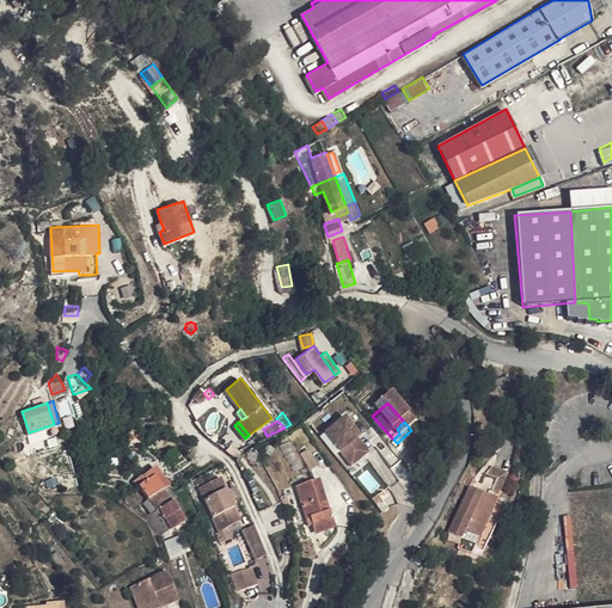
[(144,423),(130,423),(132,433),(132,434),(144,434),(144,423)]
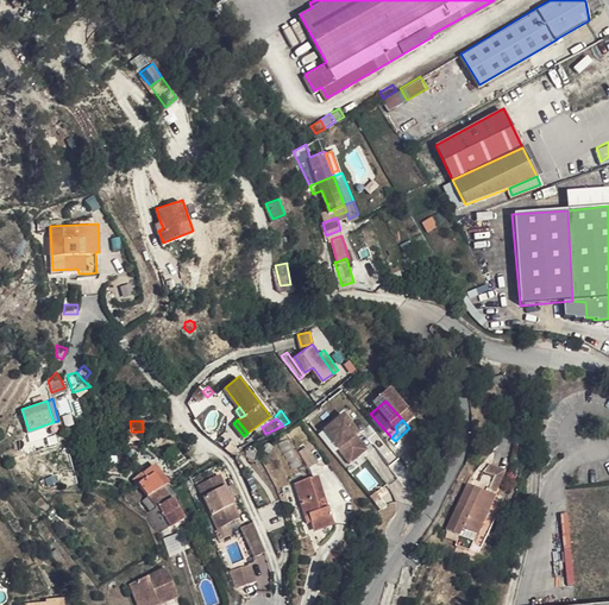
[(339,460),(358,445),(341,423),(321,439),(339,460)]
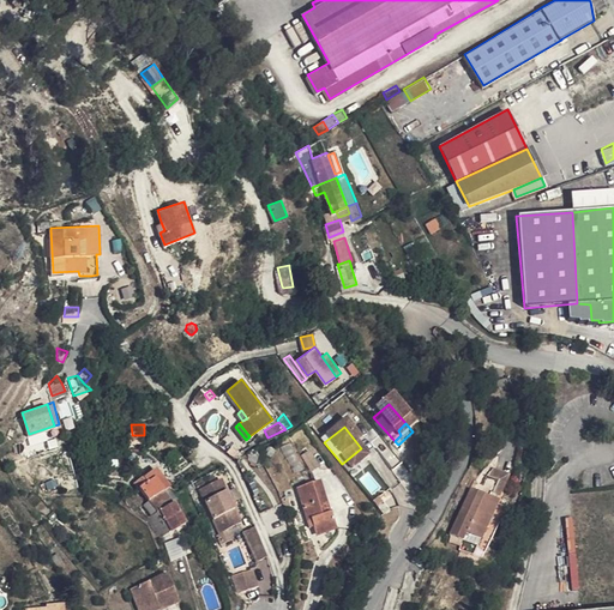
[(401,476),(378,447),(369,453),(392,481),(401,476)]
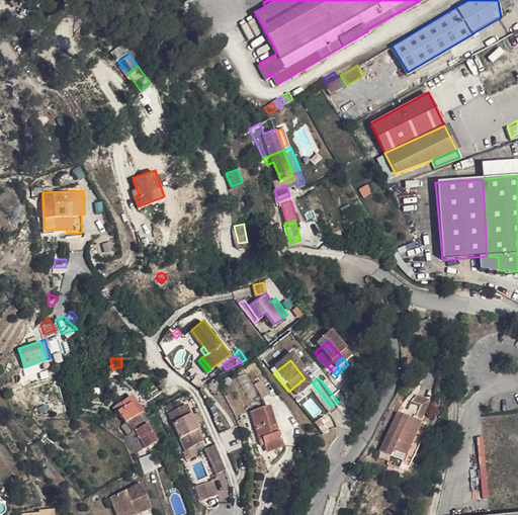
[(116,392),(116,383),(110,383),(96,382),(96,390),(116,392)]
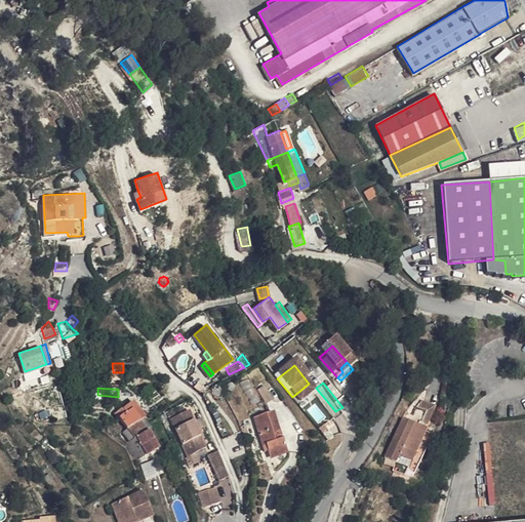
[(136,403),(119,415),(126,426),(139,416),(144,413),(136,403)]
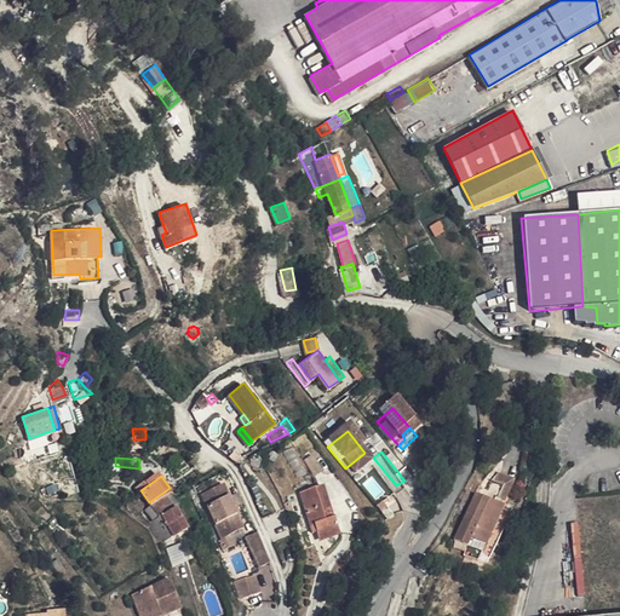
[(210,479),(200,484),(204,493),(213,488),(210,479)]
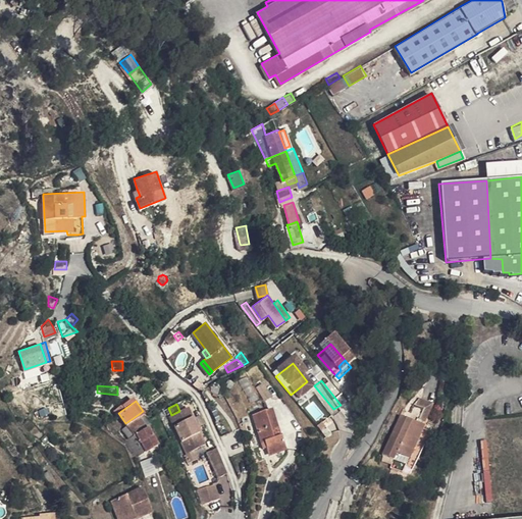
[(403,418),(410,423),(418,428),(428,412),(417,405),(413,405),(410,407),(403,418)]
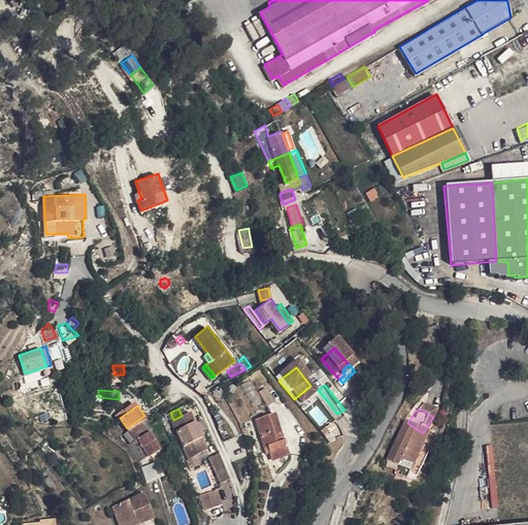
[(188,429),(179,433),(189,456),(200,451),(207,448),(191,411),(182,416),(188,429)]
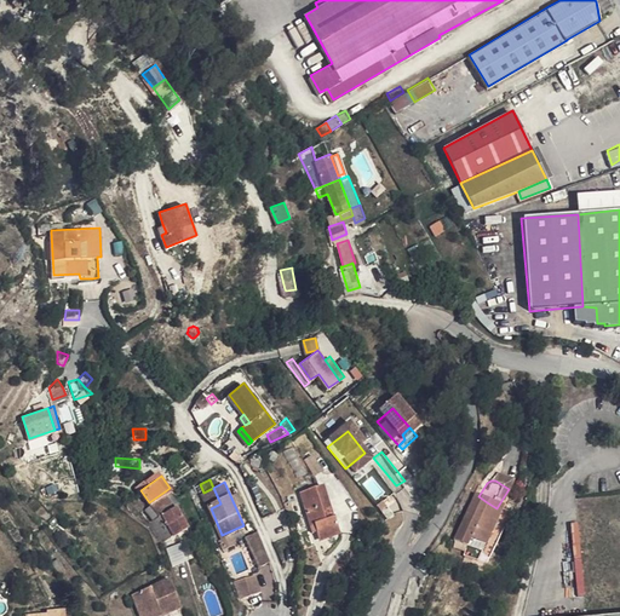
[(177,499),(170,488),(165,491),(171,502),(177,499)]
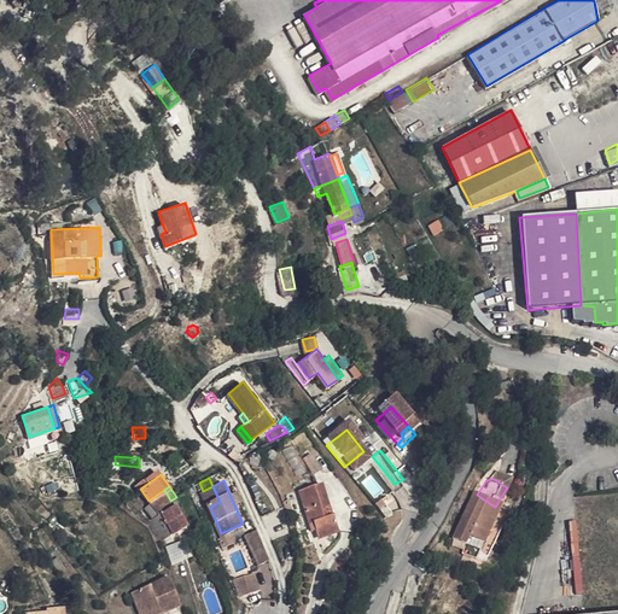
[(213,486),(203,491),(210,507),(220,502),(213,486)]
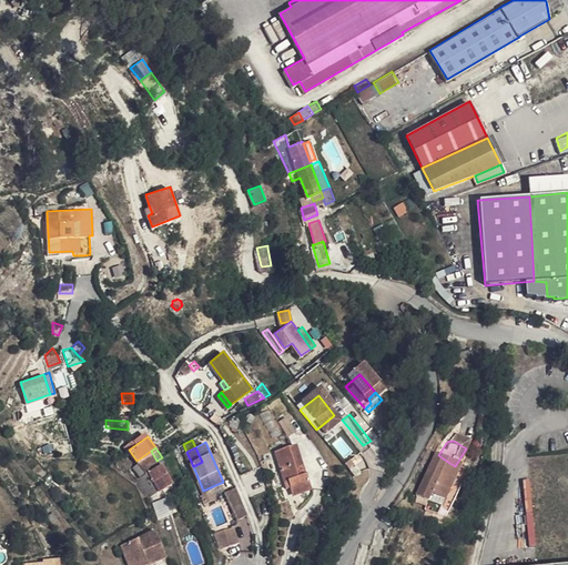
[(287,491),(290,498),(307,493),(304,480),(302,481),(292,449),(271,455),(284,493),(287,491)]
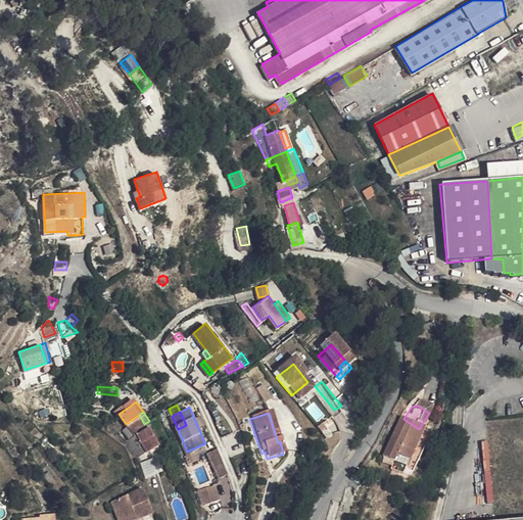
[(139,415),(126,424),(132,435),(146,427),(144,424),(139,415)]
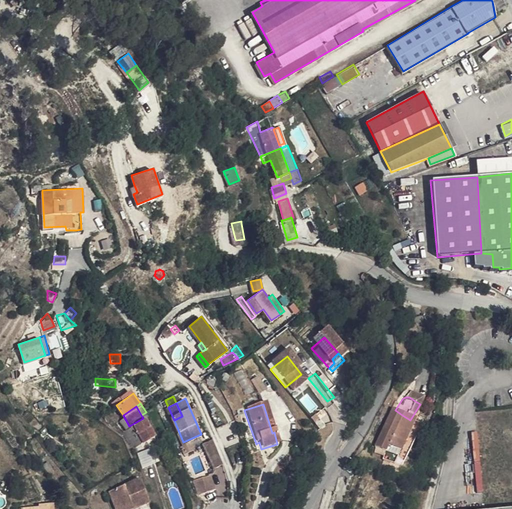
[(391,416),(400,421),(402,415),(395,410),(391,416)]
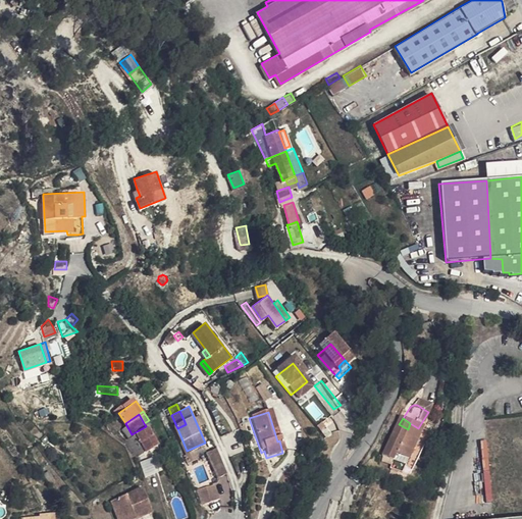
[(415,434),(408,429),(399,424),(393,420),(371,457),(385,466),(393,471),(415,434)]
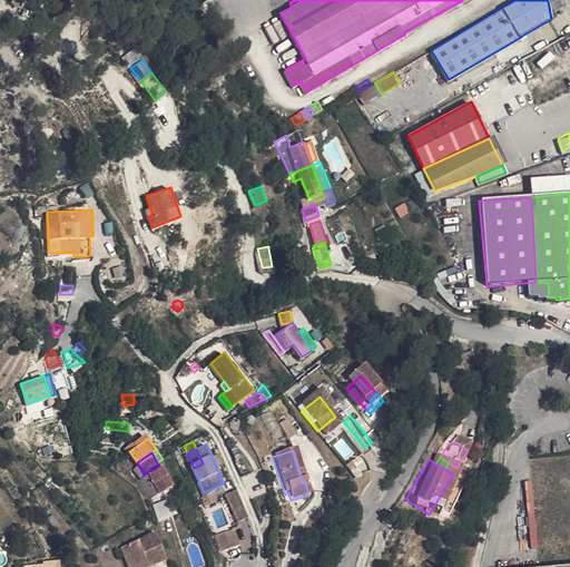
[(131,467),(138,478),(144,475),(137,462),(131,467)]
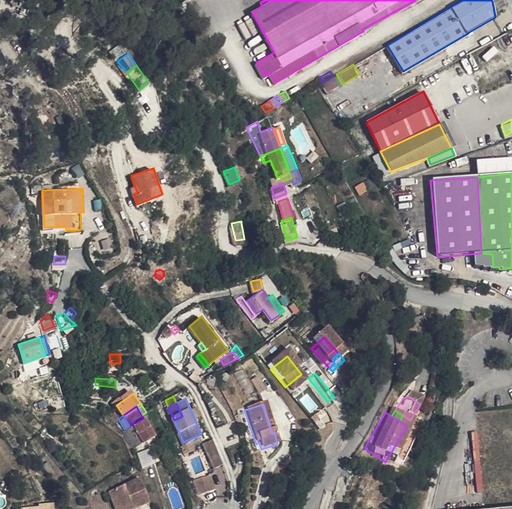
[(413,438),(423,417),(418,415),(408,436),(413,438)]
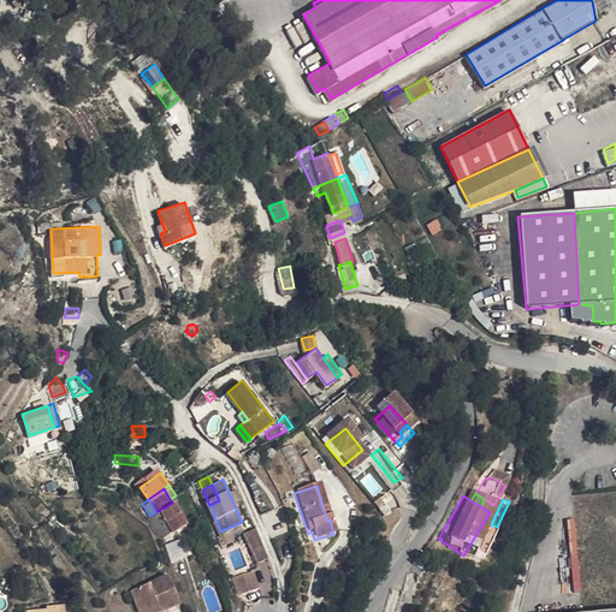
[(149,516),(147,517),(155,534),(158,534),(161,532),(163,535),(184,523),(172,503),(155,512),(149,516)]
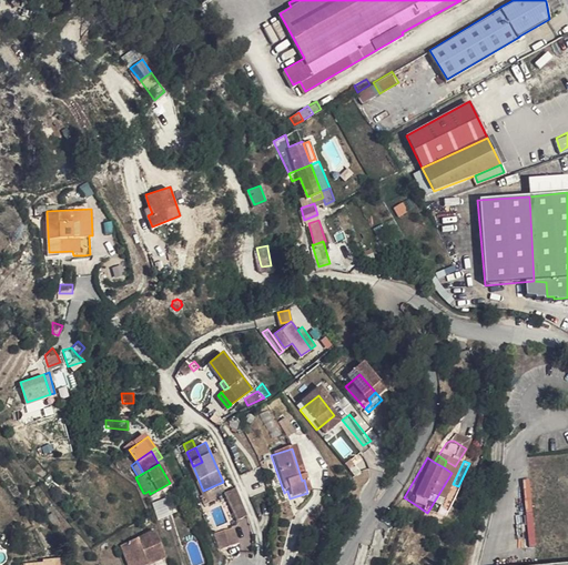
[(536,542),(531,474),(524,475),(529,543),(536,542)]
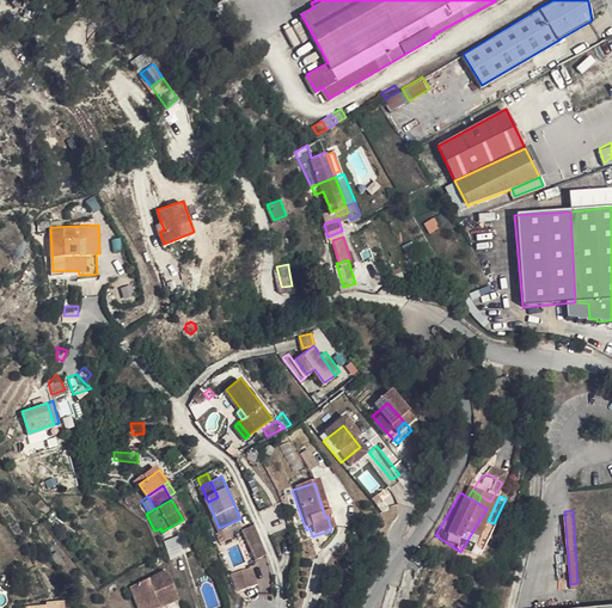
[(232,522),(219,528),(216,529),(221,541),(236,534),(232,522)]
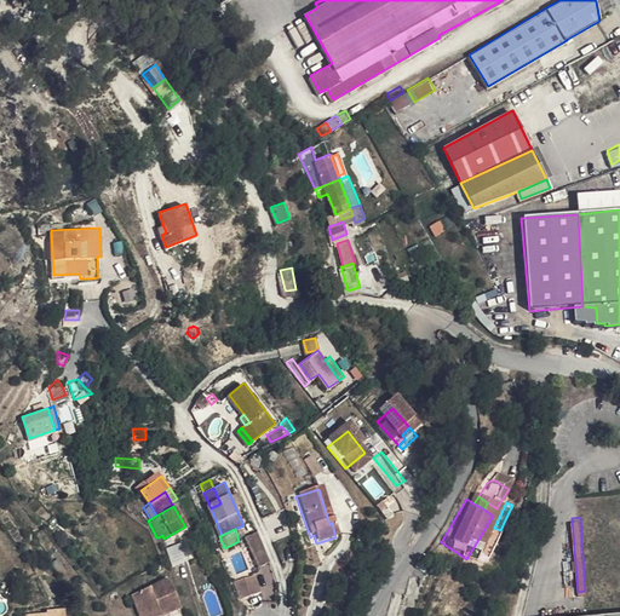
[(51,562),(52,563),(57,570),(63,565),(57,558),(51,562)]
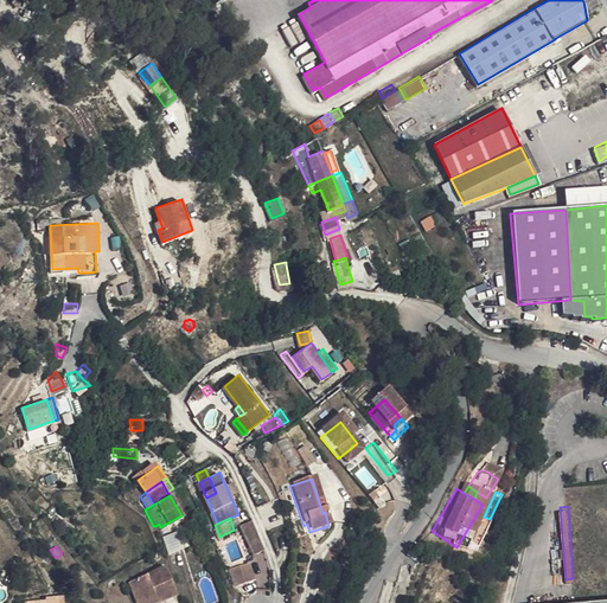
[(62,556),(57,559),(62,568),(68,564),(62,556)]
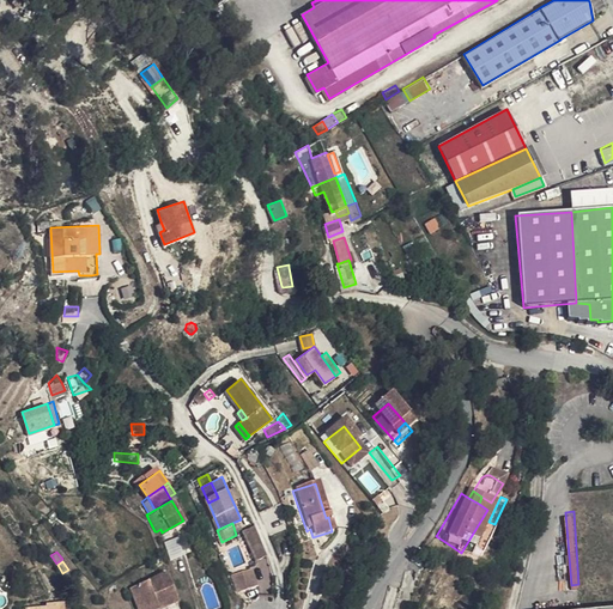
[(253,565),(234,570),(237,588),(255,584),(253,565)]
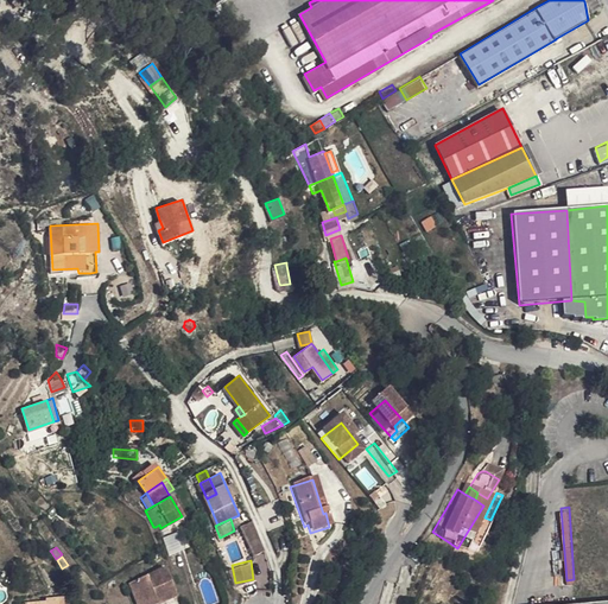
[(131,585),(138,603),(165,603),(165,602),(173,598),(163,571),(131,585)]
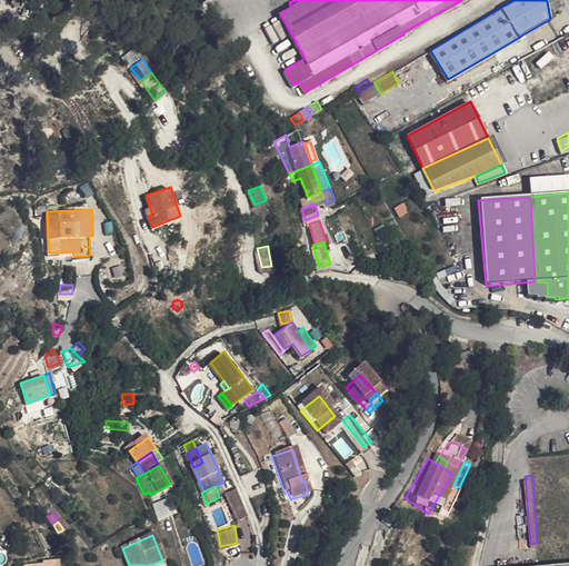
[(59,565),(58,555),(42,556),(41,559),(21,562),(20,565),(59,565)]
